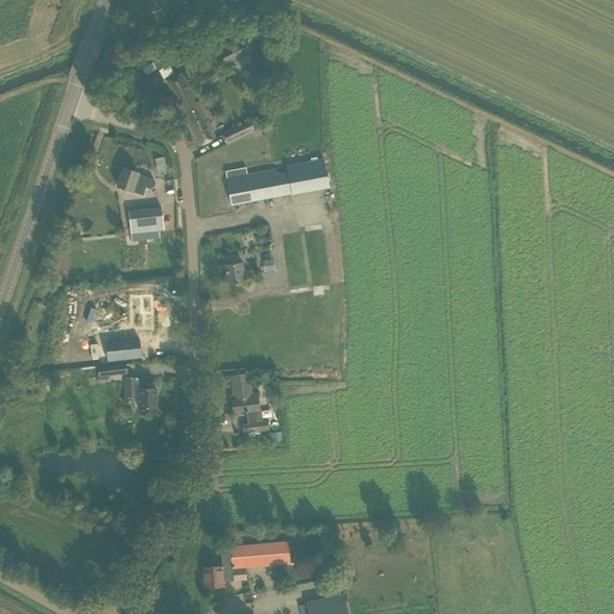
[(234,62),(238,71),(262,59),(256,48),(252,50),(248,43),(245,44),(241,40),(220,52),(227,66),(234,62)]
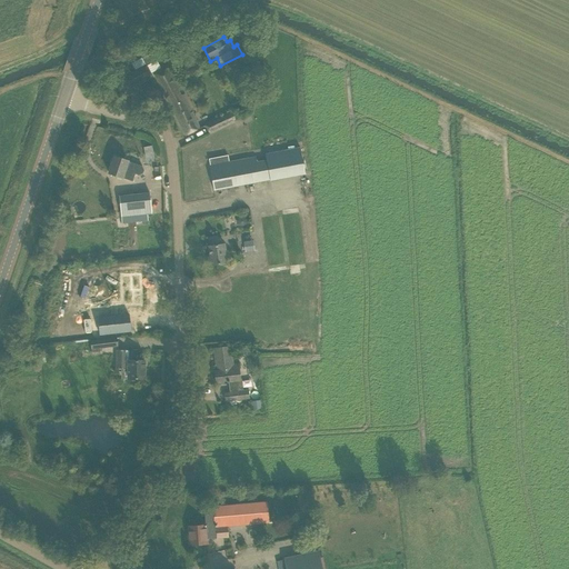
[(121,78),(128,89),(132,87),(151,76),(151,75),(159,70),(153,59),(141,66),(142,68),(121,78)]
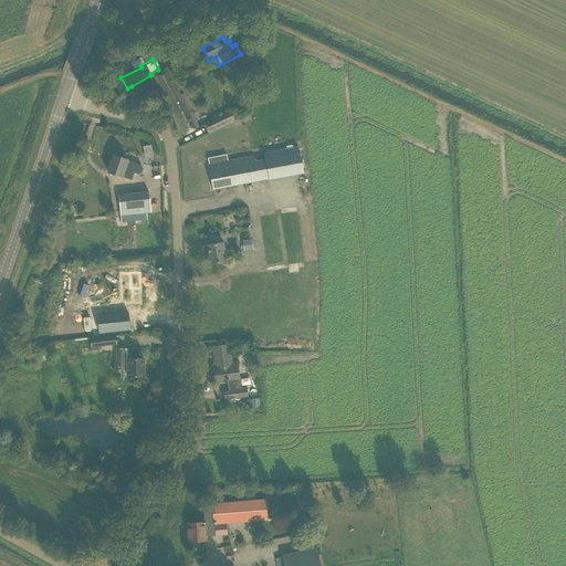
[(154,74),(185,135),(195,129),(199,127),(168,66),(163,70),(154,74)]
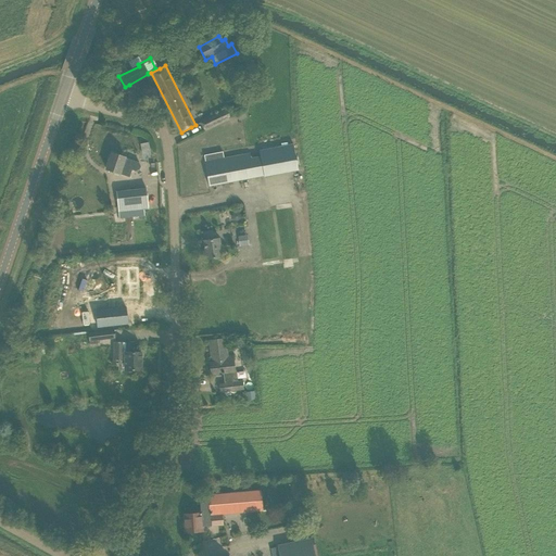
[(201,119),(206,130),(236,116),(231,108),(226,110),(225,109),(201,119)]
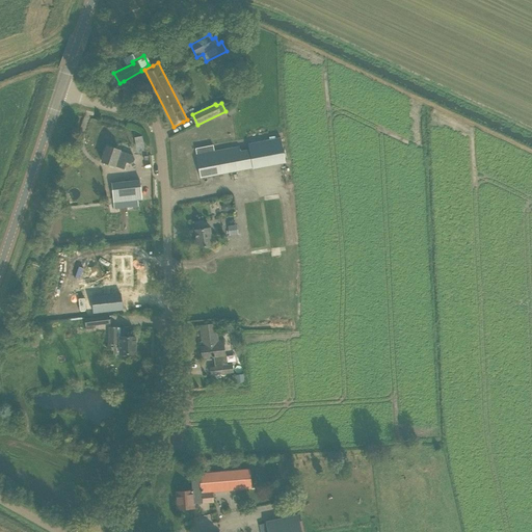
[(142,137),(134,138),(136,150),(144,148),(142,137)]
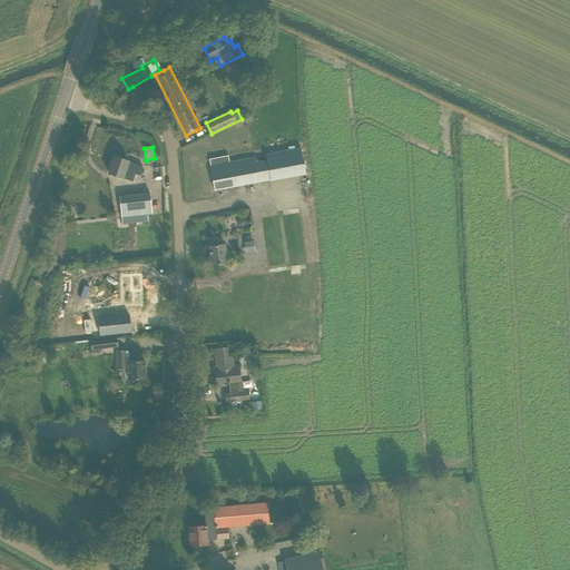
[(265,154),(271,182),(305,175),(301,148),(265,154)]
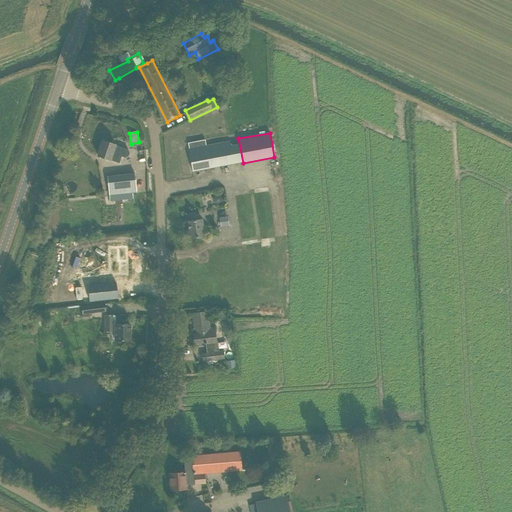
[(98,156),(119,163),(121,156),(125,158),(129,156),(130,153),(128,149),(103,141),(98,156)]
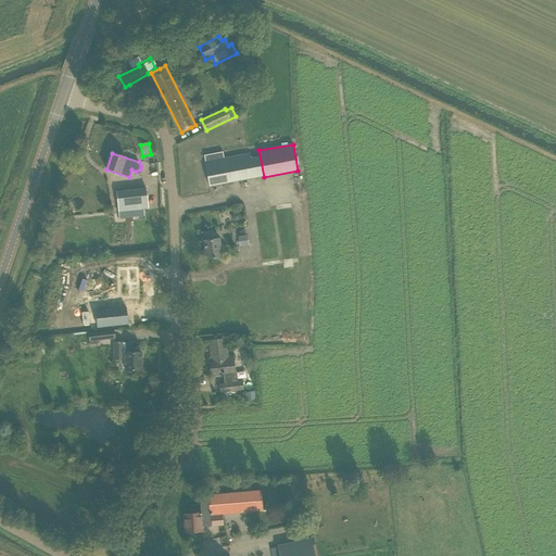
[(205,162),(209,186),(219,184),(248,179),(248,177),(247,173),(243,155),(215,161),(205,162)]
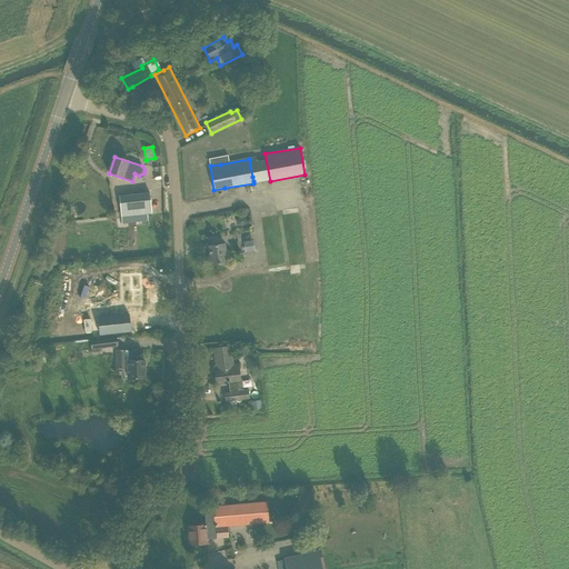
[(119,196),(121,217),(133,216),(135,223),(148,222),(147,213),(152,213),(150,192),(121,196),(119,196)]
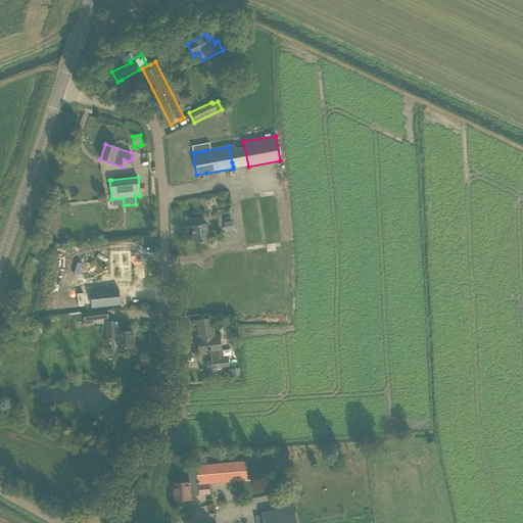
[(191,227),(194,244),(207,242),(205,225),(200,225),(199,218),(192,219),(193,226),(191,227)]
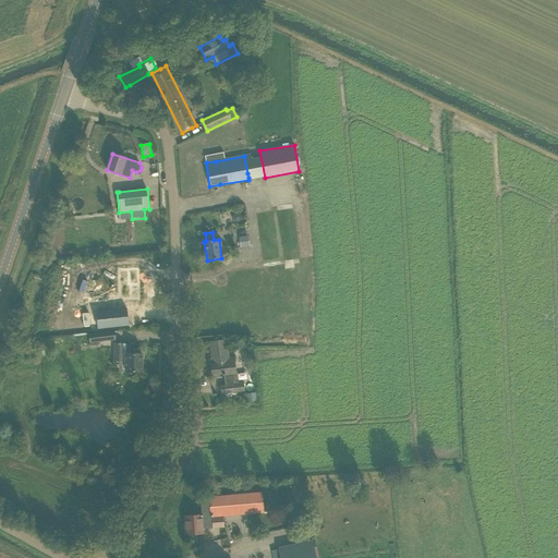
[(109,310),(94,312),(96,328),(126,325),(124,308),(122,308),(122,301),(137,301),(138,270),(119,270),(118,296),(109,296),(109,310)]
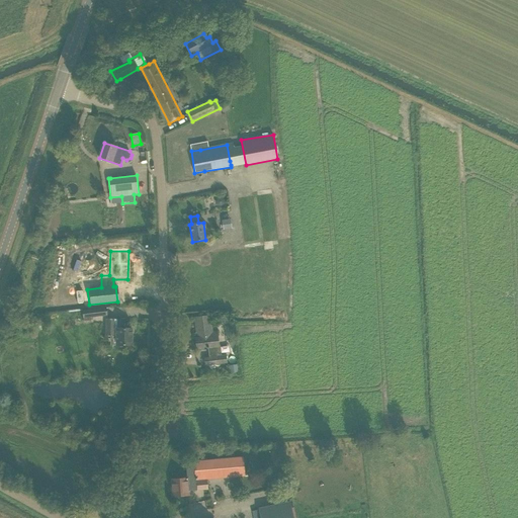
[(82,310),(83,322),(91,321),(90,317),(107,315),(106,307),(82,310)]
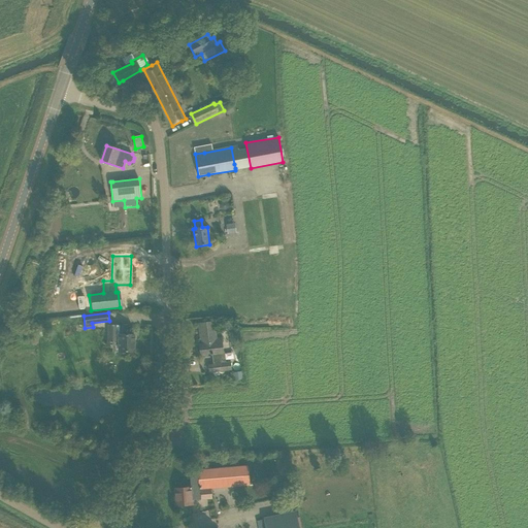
[(63,327),(65,339),(74,338),(73,331),(71,320),(80,319),(79,315),(66,317),(67,327),(63,327)]
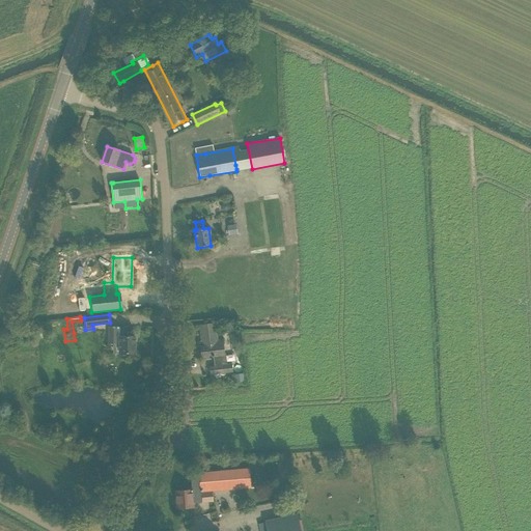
[(210,325),(199,326),(201,340),(203,340),(204,347),(202,347),(202,348),(201,348),(202,356),(203,356),(203,357),(212,356),(212,357),(214,356),(215,366),(210,367),(211,374),(221,373),(232,371),(231,364),(227,365),(223,365),(221,355),(224,354),(222,339),(218,340),(216,325),(210,325)]
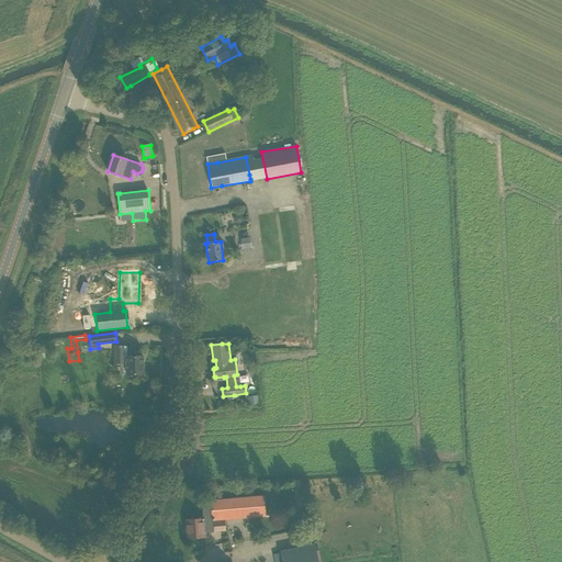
[(125,364),(125,374),(131,374),(142,374),(143,356),(135,356),(135,346),(128,346),(115,345),(114,364),(125,364)]
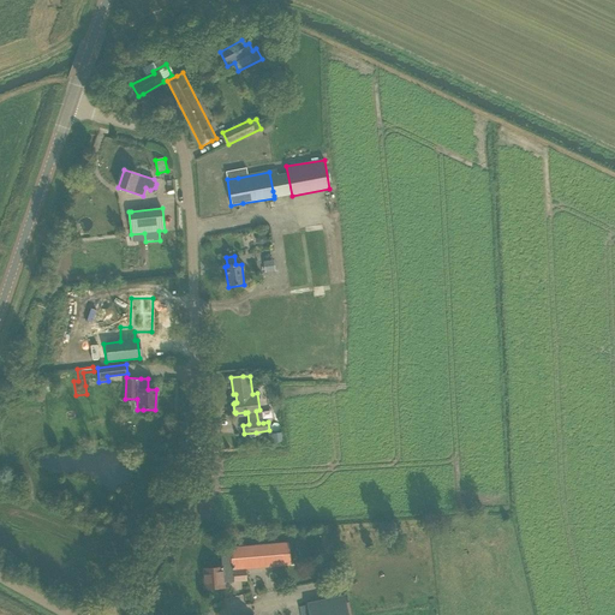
[(281,433),(272,434),(273,442),(282,441),(281,433)]
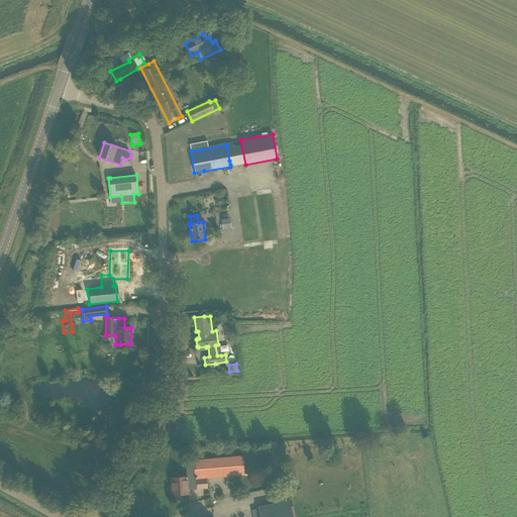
[(171,478),(172,496),(182,495),(189,494),(189,489),(195,489),(195,478),(242,474),(241,456),(195,460),(185,461),(186,477),(171,478)]
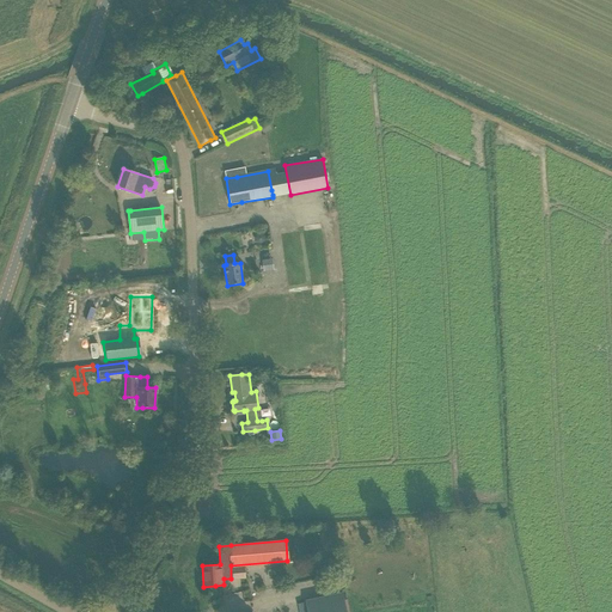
[(346,611),(342,593),(305,601),(307,611),(346,611)]
